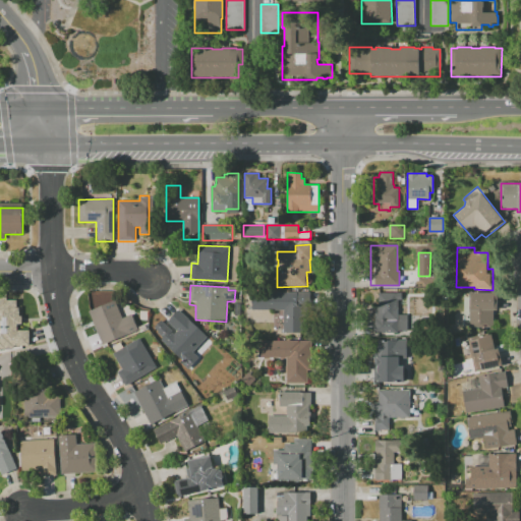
[(273,293),(322,292),(322,309),(311,309),(311,333),(284,333),(283,313),(273,314),(273,293)]
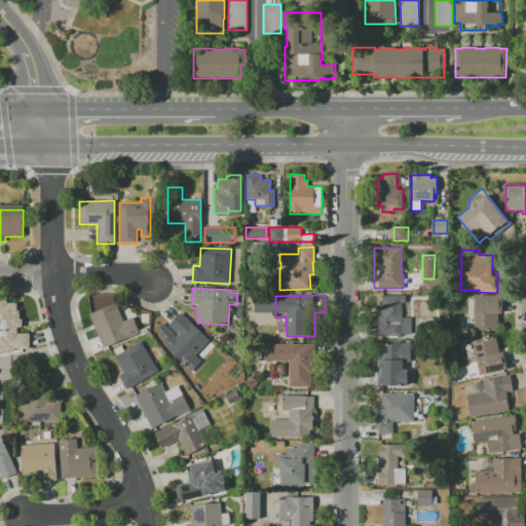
[(402,296),(402,317),(411,317),(411,334),(401,334),(401,337),(377,337),(377,308),(381,308),(381,296),(402,296)]
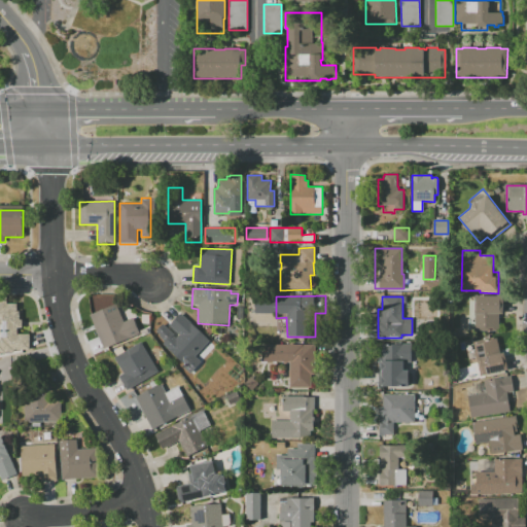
[(475,331),(475,296),(502,296),(502,314),(499,314),(499,329),(496,329),(496,331),(475,331)]
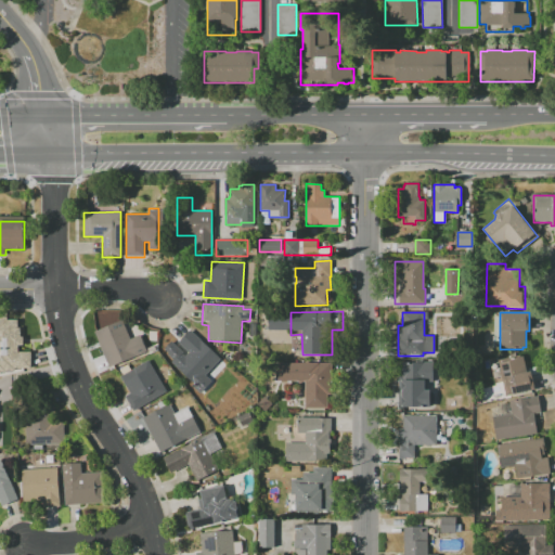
[(0,317),(8,317),(8,320),(17,320),(17,327),(20,327),(20,336),(22,336),(22,345),(18,345),(18,351),(30,351),(30,368),(18,368),(18,374),(0,374),(0,317)]
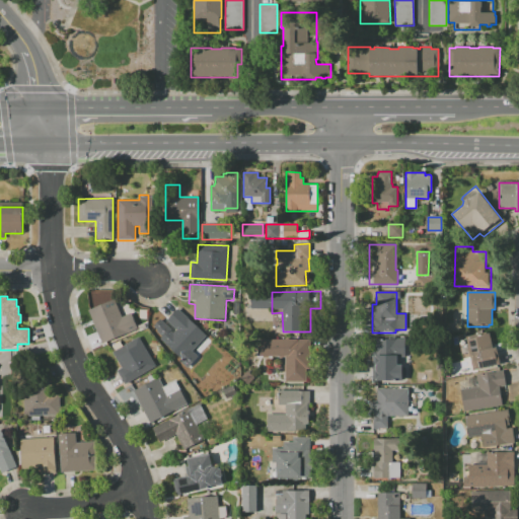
[(88,309),(115,299),(121,316),(132,312),(139,328),(101,343),(88,309)]
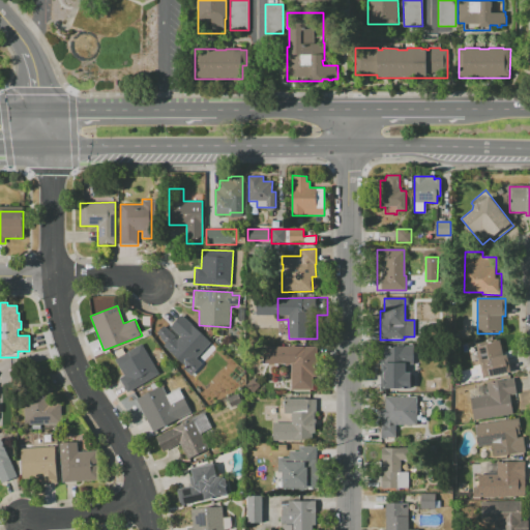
[(181,315),(193,326),(194,326),(209,342),(184,366),(163,345),(172,335),(177,340),(180,336),(170,327),(181,315)]
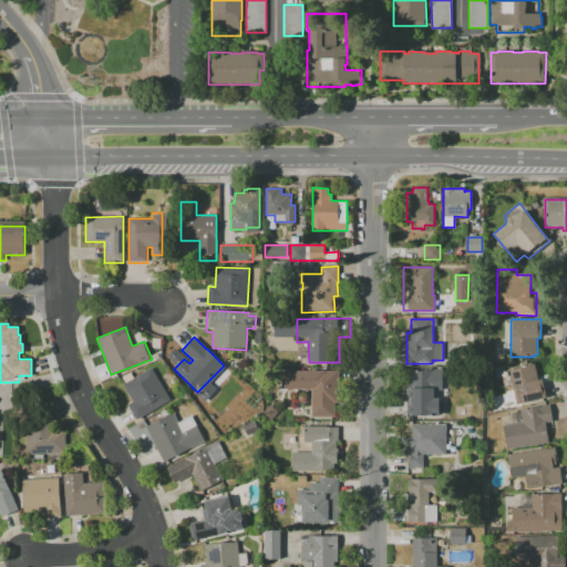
[(509,368),(534,362),(537,377),(542,375),(547,399),(517,404),(509,368)]
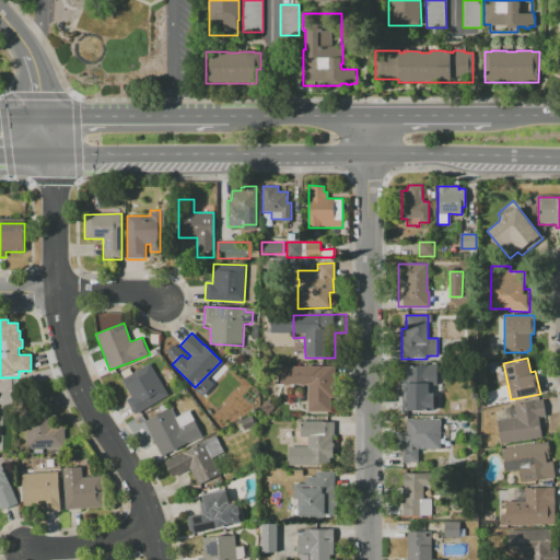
[(149,363),(167,395),(135,415),(126,400),(131,397),(121,380),(149,363)]
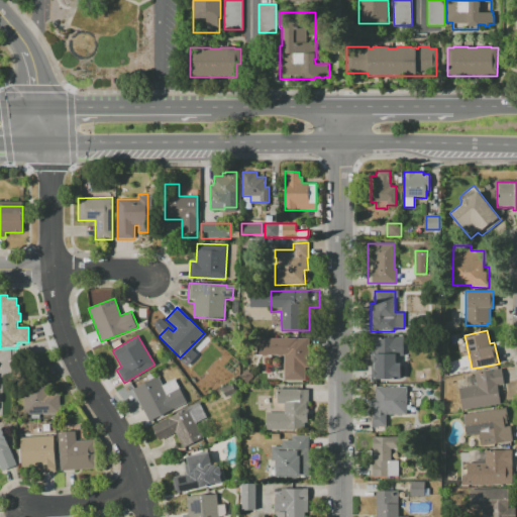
[(374,337),(387,337),(387,336),(394,336),(394,337),(403,337),(403,355),(396,355),(396,364),(400,364),(400,379),(374,379),(374,369),(371,369),(371,364),(371,350),(374,350),(374,337)]
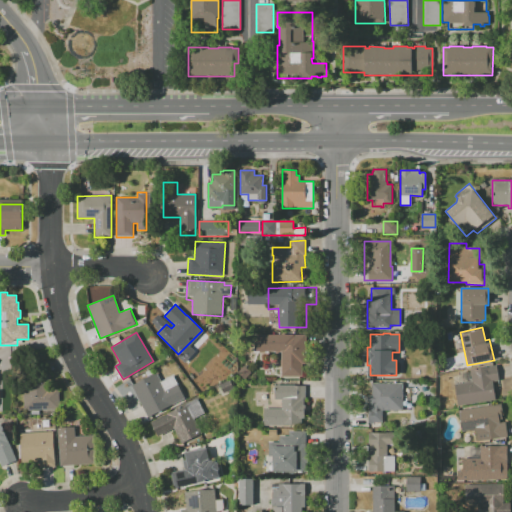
[(257,335),(304,335),(304,364),(302,364),(302,367),(304,367),(304,377),(281,377),(281,352),(274,352),(274,351),(265,351),(265,352),(257,352),(257,335)]
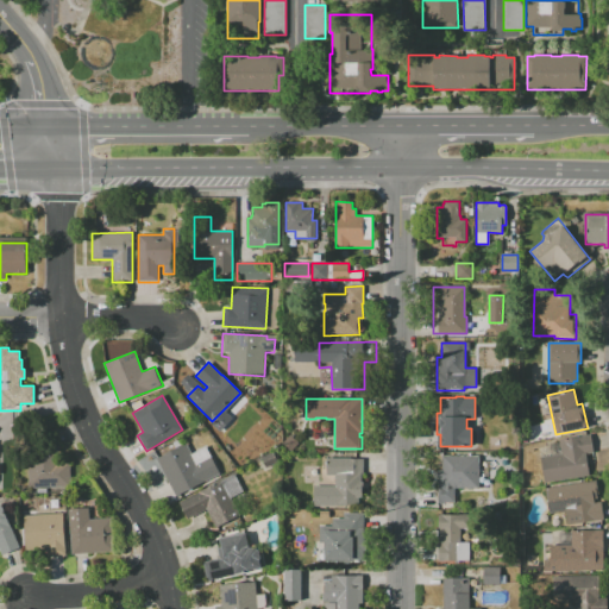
[(283,444),(290,435),(299,443),(292,451),(283,444)]
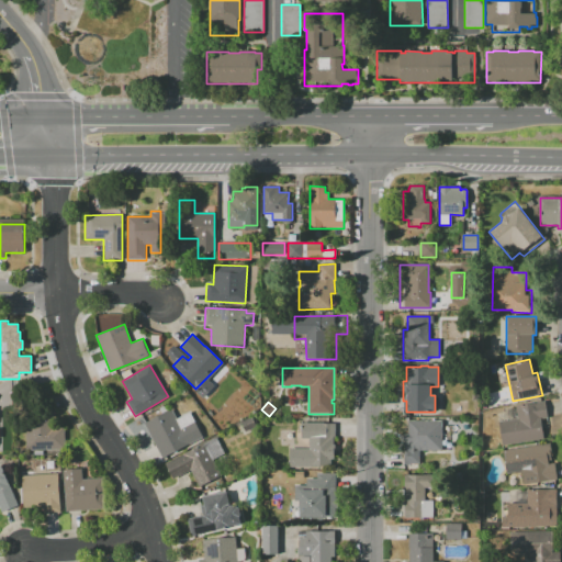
[(502,446),(498,422),(518,418),(516,406),(544,402),(548,418),(541,419),(543,439),(502,446)]
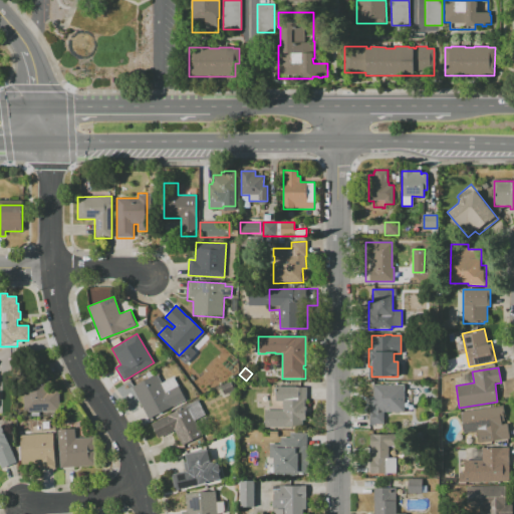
[(24,412),(23,371),(51,371),(51,391),(58,390),(58,411),(24,412)]
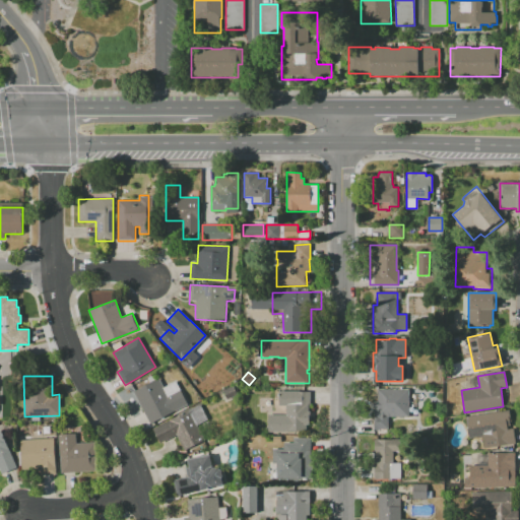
[(133,392),(158,379),(164,387),(176,381),(187,404),(149,424),(133,392)]
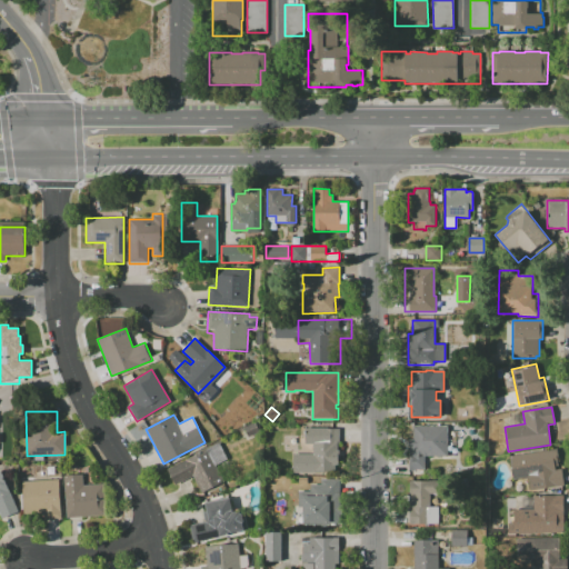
[(249,438),(245,428),(256,422),(260,432),(249,438)]
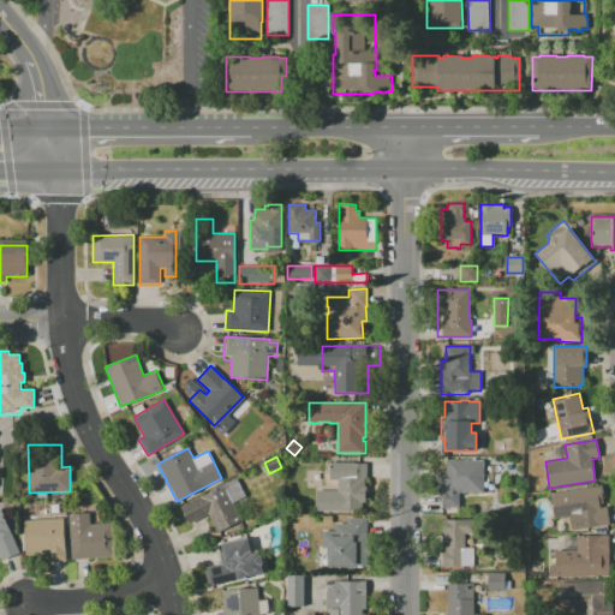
[(447,460),(484,461),(483,494),(459,494),(459,508),(441,507),(442,475),(446,475),(447,460)]
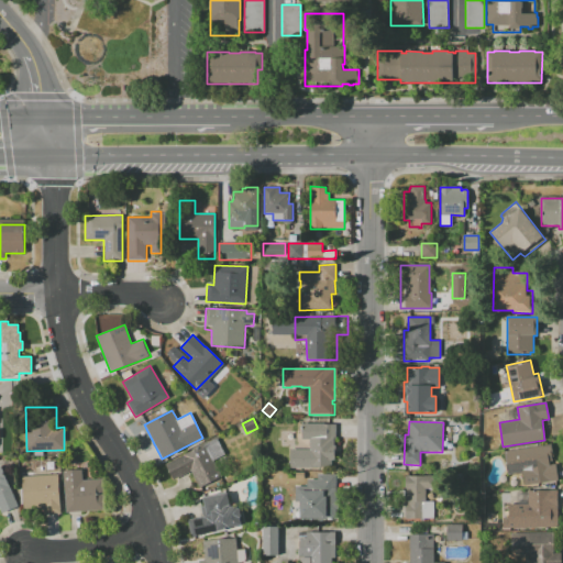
[(304,423),(335,423),(334,453),(330,453),(330,467),(310,467),(310,439),(304,439),(304,423)]
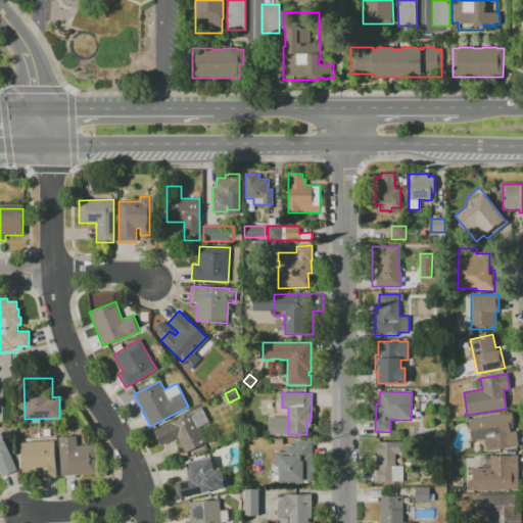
[(153,431),(200,407),(208,423),(198,428),(206,442),(185,454),(177,437),(161,445),(153,431)]
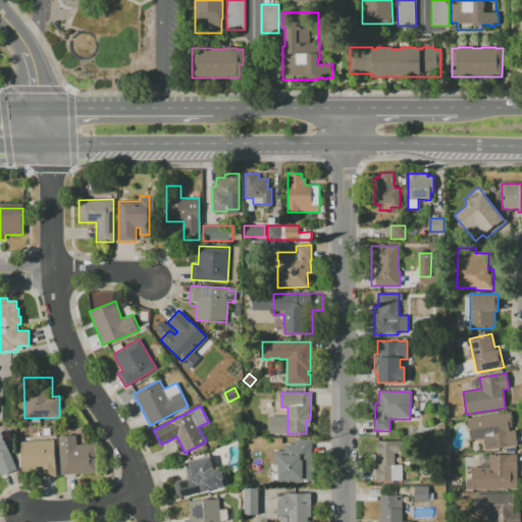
[(467,418),(511,412),(513,423),(512,424),(512,427),(509,428),(510,430),(515,429),(517,446),(479,452),(477,439),(470,440),(467,418)]
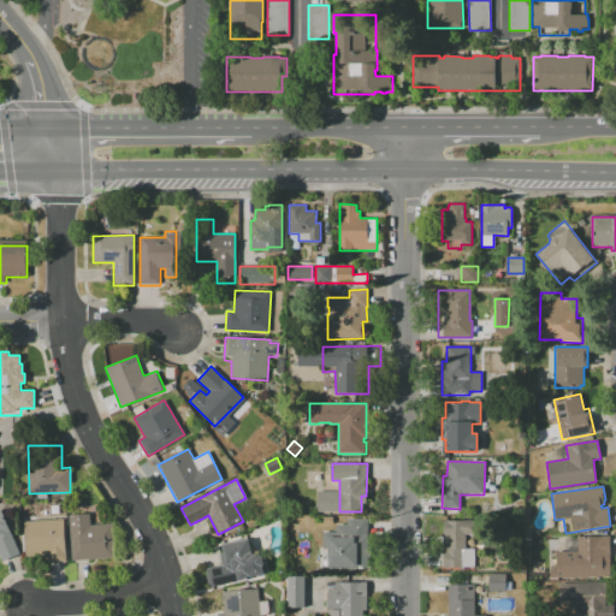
[(0,509),(19,555),(0,562),(0,509)]
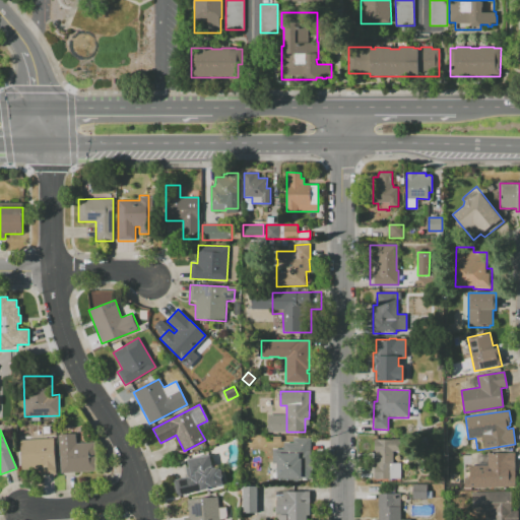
[(59,435),(76,434),(77,443),(96,442),(98,471),(61,473),(59,435)]
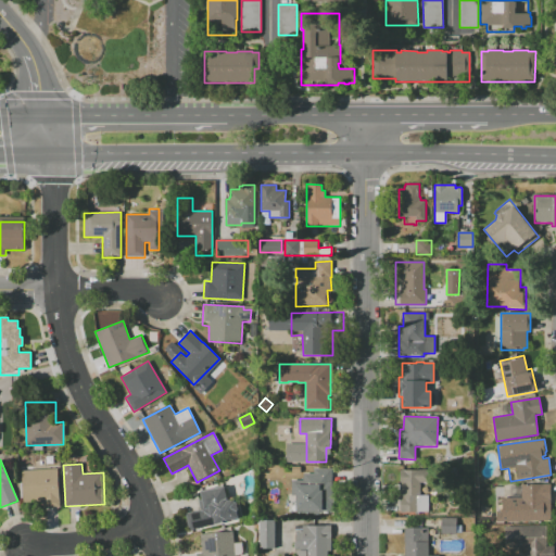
[(22,470),(58,468),(60,507),(45,508),(45,502),(24,503),(22,470)]
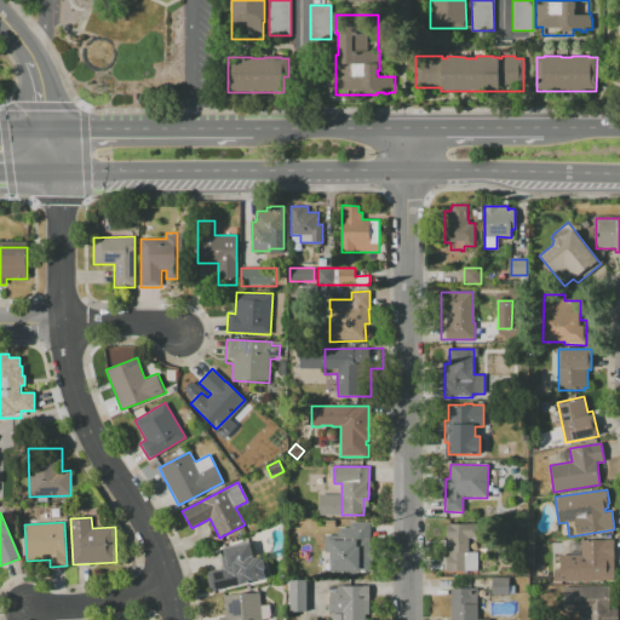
[(349,522),(371,522),(371,573),(329,573),(329,552),(325,551),(325,535),(338,535),(338,528),(349,528),(349,522)]
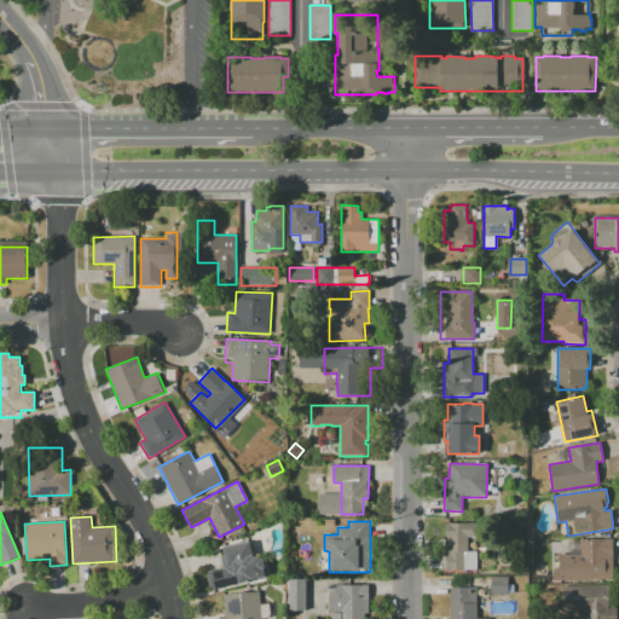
[(445,524),(476,522),(476,538),(468,538),(468,551),(476,551),(476,570),(445,570),(445,524)]
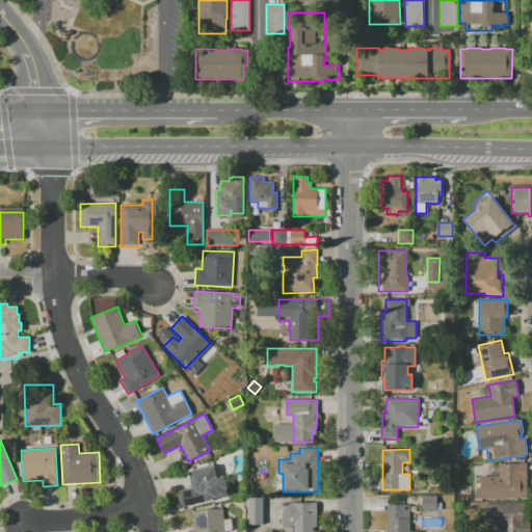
[(481,499),(481,476),(499,476),(499,463),(526,462),(527,479),(521,479),(521,499),(481,499)]
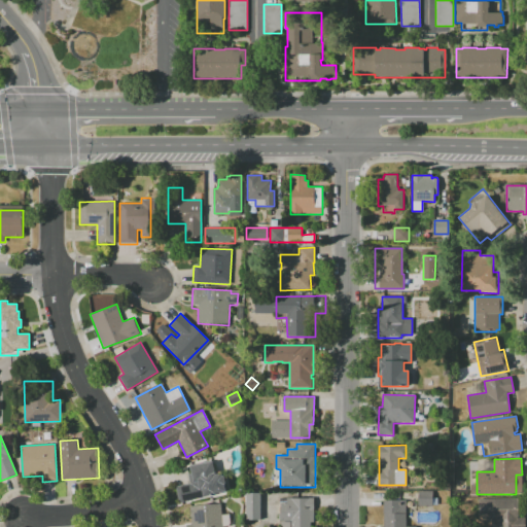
[(176,486),(189,483),(188,473),(191,473),(190,466),(212,461),(215,473),(222,472),(223,476),(224,478),(225,484),(224,484),(226,492),(179,502),(176,486)]
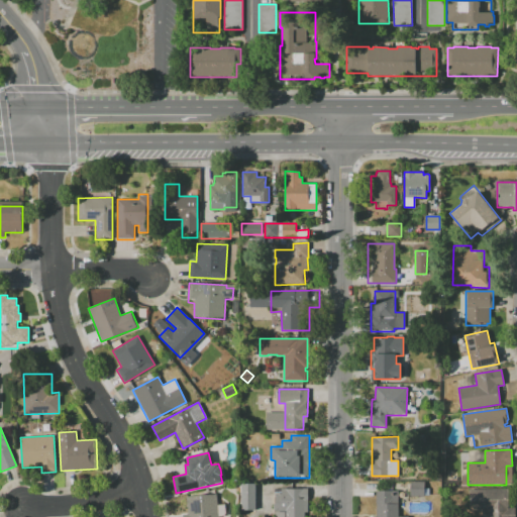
[(410,497),(410,482),(424,482),(424,497),(410,497)]
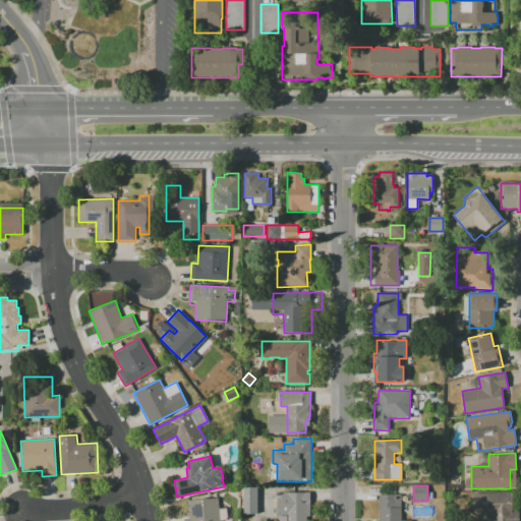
[(257,487),(257,514),(242,514),(242,487),(257,487)]
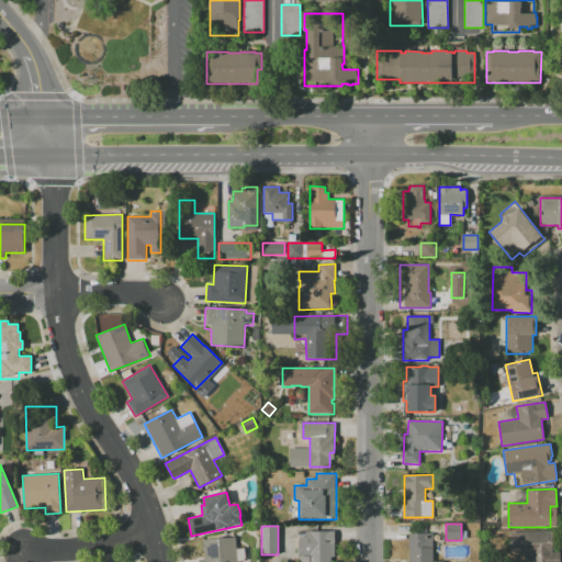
[(305,531),(336,531),(335,557),(330,557),(330,561),(298,561),(298,537),(305,537),(305,531)]
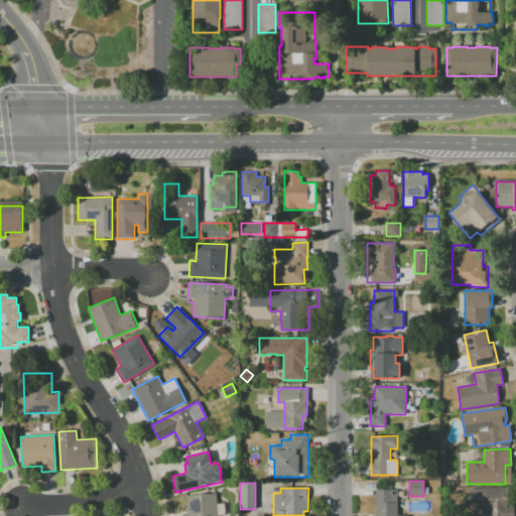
[(507,488),(507,507),(514,507),(514,515),(487,515),(487,511),(468,512),(468,489),(507,488)]
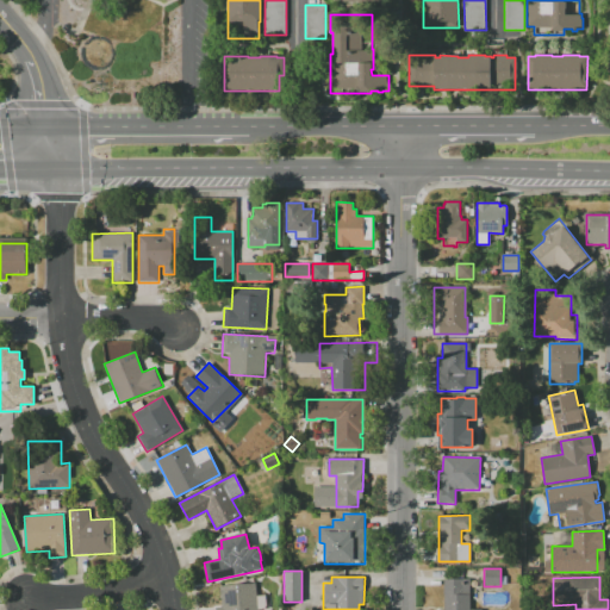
[(444,609),(444,579),(470,579),(468,609),(444,609)]
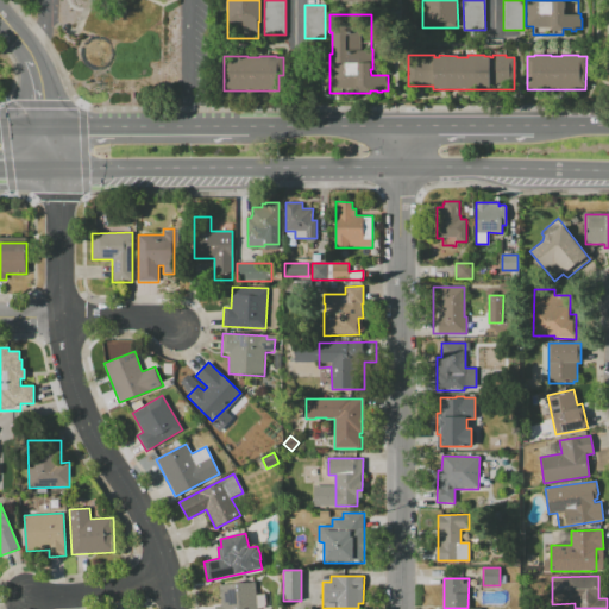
[(256,582),(257,595),(264,594),(265,608),(257,608),(214,608),(214,607),(221,606),(219,584),(256,582)]
